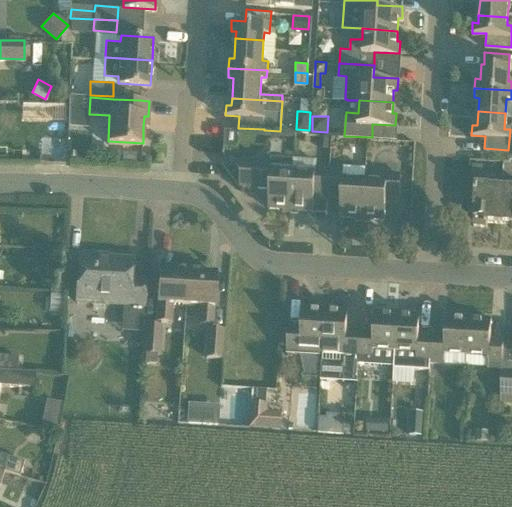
[(283,206),(283,209),(291,209),(294,170),(295,157),(270,155),(270,160),(241,158),(240,184),(269,186),(268,206),(283,206)]
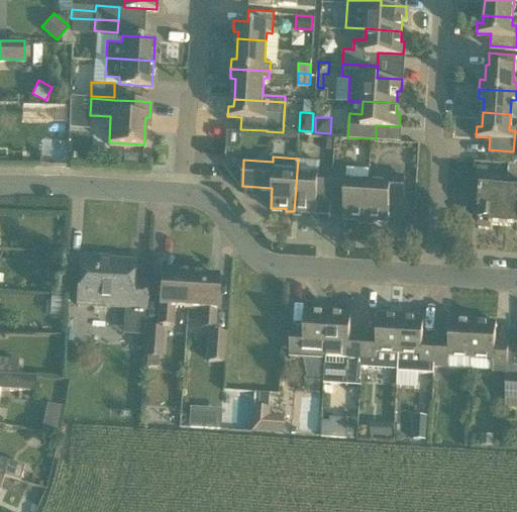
[(297,172),(294,211),(301,211),(301,209),(316,210),(317,196),(330,197),(332,170),(319,169),(319,160),(298,159),(297,172)]
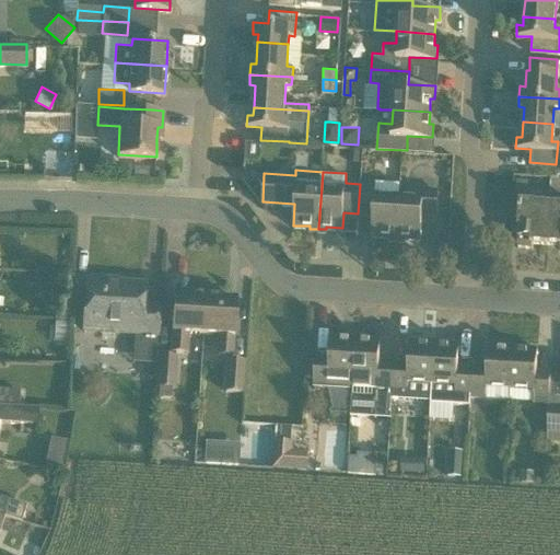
[(387,238),(396,238),(399,197),(378,196),(378,185),(360,184),(358,214),(373,215),(372,234),(388,235),(387,238)]
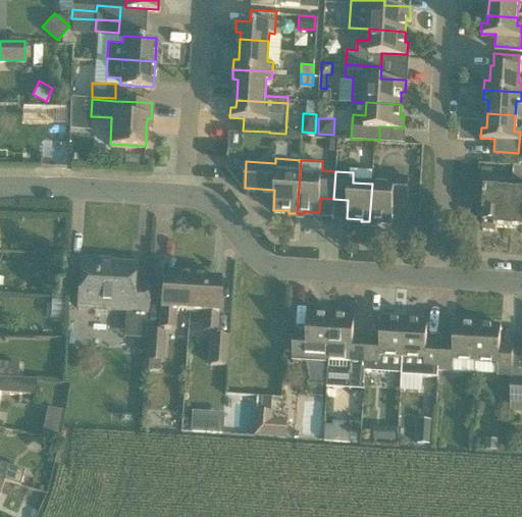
[(393,186),(372,184),(369,221),(376,222),(377,220),(392,221),(394,201),(407,202),(409,175),(394,174),(393,186)]
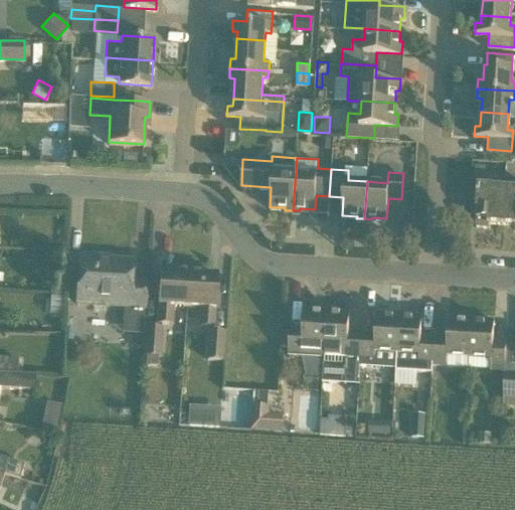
[(489,221),(502,221),(505,183),(478,182),(477,206),(476,224),(489,225),(489,221)]
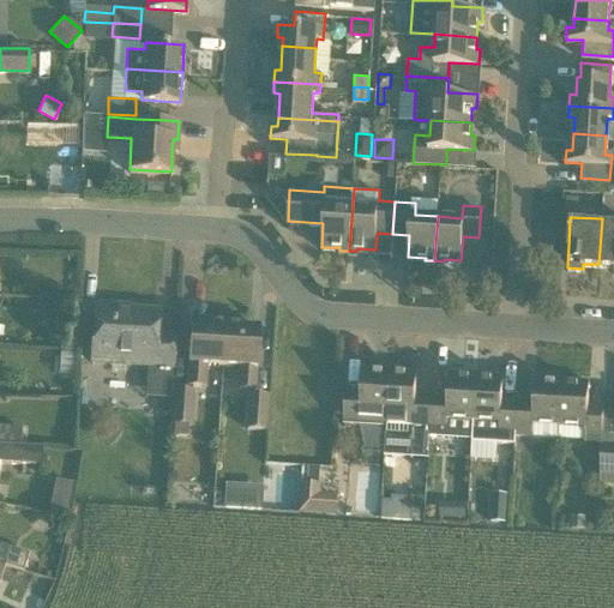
[(613,218),(602,218),(599,264),(613,265),(613,269),(613,270),(613,218)]
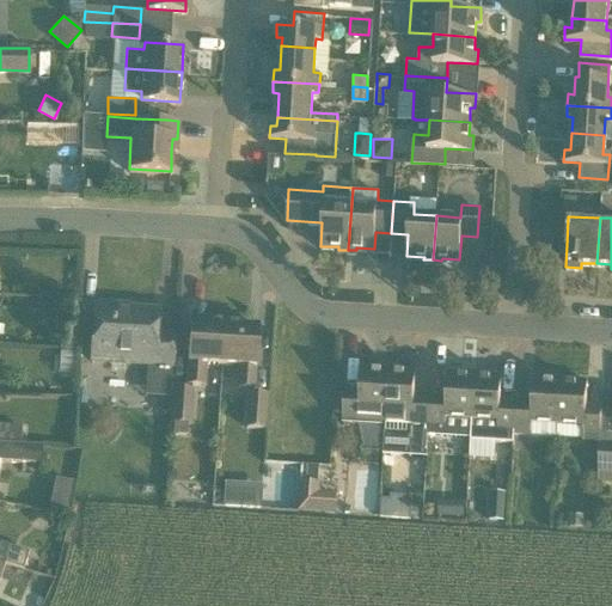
[(95,304),(91,359),(170,363),(172,329),(157,329),(158,307),(95,304)]
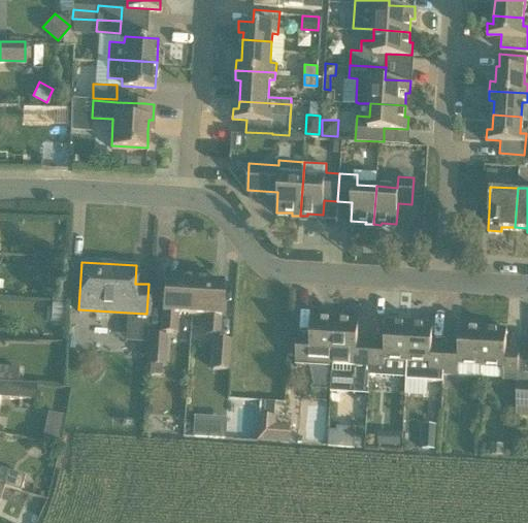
[(178,311),(192,312),(194,278),(194,273),(165,271),(161,329),(177,330),(178,311)]
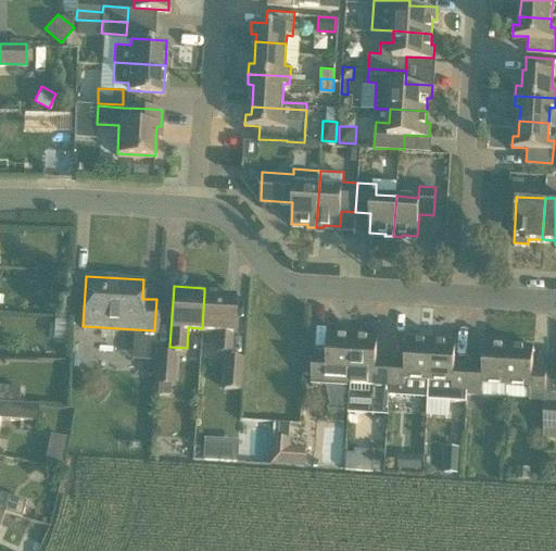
[(217,328),(216,349),(230,350),(234,293),(204,292),(202,328),(217,328)]
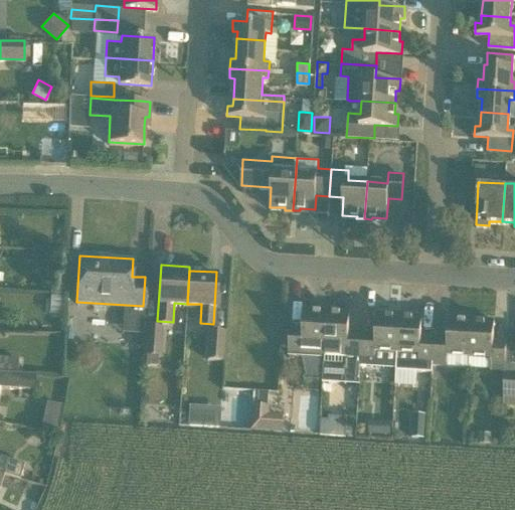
[(304,307),(303,326),(291,325),(289,353),(304,354),(304,353),(324,355),(324,360),(326,360),(329,307),(320,306),(320,308),(304,307)]
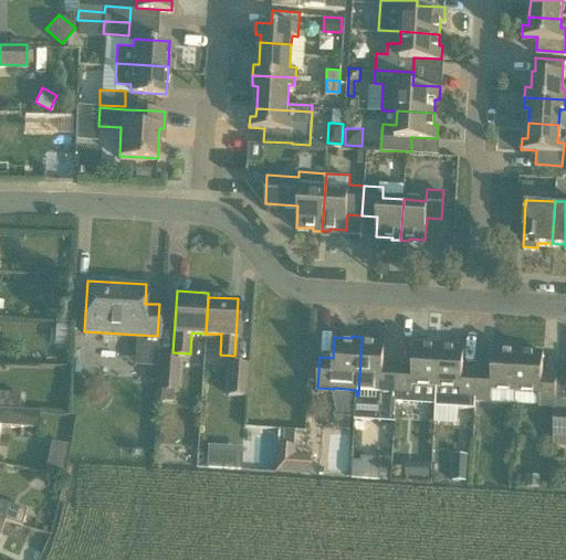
[(368,337),(362,337),(358,395),(356,415),(378,418),(379,397),(397,398),(399,363),(384,362),(385,340),(367,339),(368,337)]
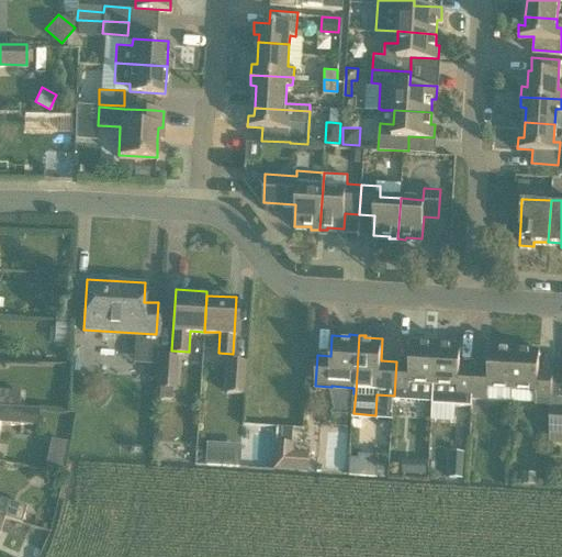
[(394,396),(394,397),(433,400),(431,401),(434,402),(436,340),(428,340),(428,342),(411,341),(409,361),(396,361),(394,396)]
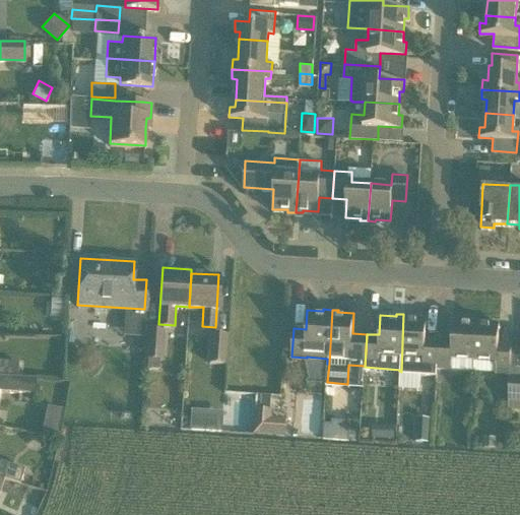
[(439,365),(440,338),(426,337),(427,318),(410,317),(411,314),(403,314),(401,372),(420,373),(437,374),(437,365),(439,365)]
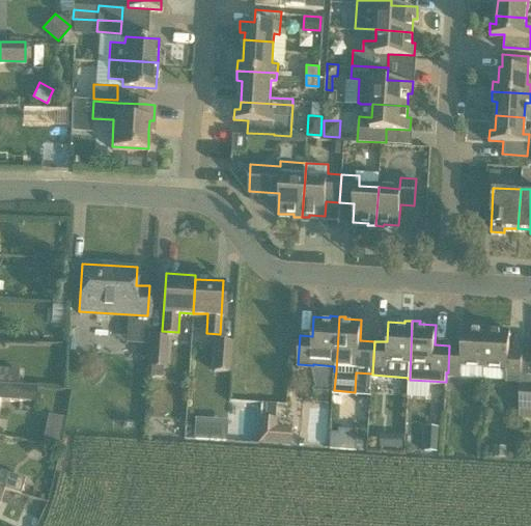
[(448,372),(484,375),(486,325),(479,325),(479,327),(463,326),(462,347),(449,345),(448,372)]
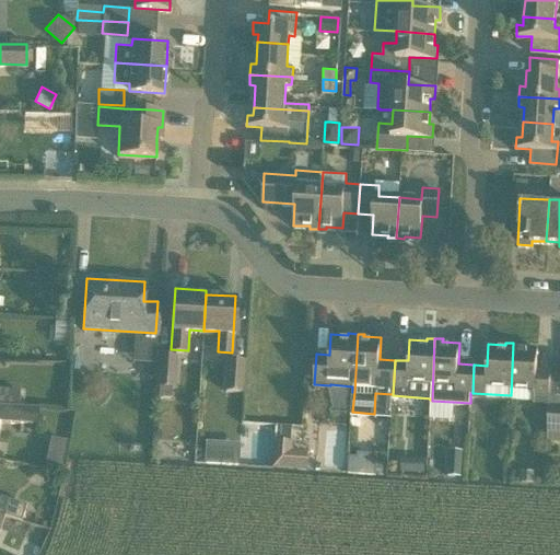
[(521,344),(513,343),(511,395),(534,396),(550,397),(551,372),(551,369),(536,368),(538,347),(521,346),(521,344)]
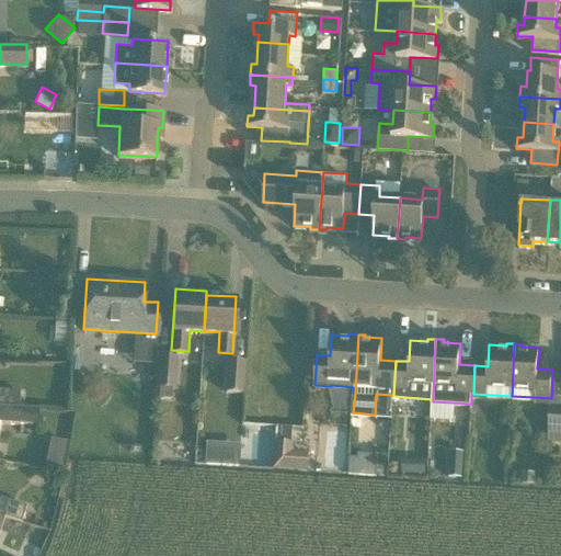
[(158,353),(156,386),(159,386),(172,387),(175,387),(178,354),(158,353)]
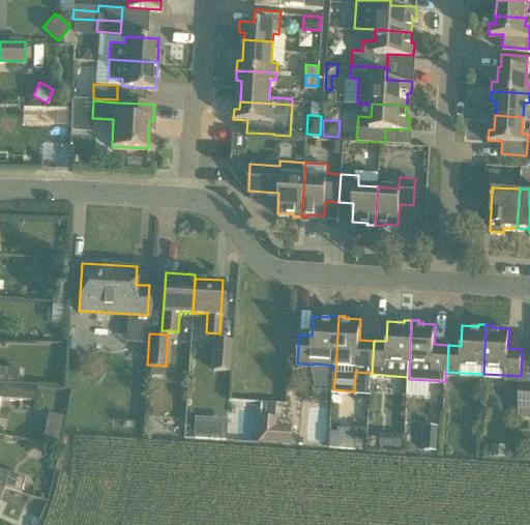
[(213,338),(212,369),(230,369),(231,339),(213,338)]
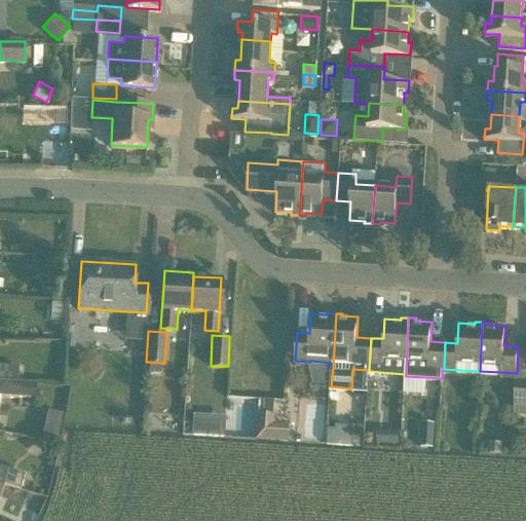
[(0,379),(17,380),(20,364),(0,362),(0,379)]
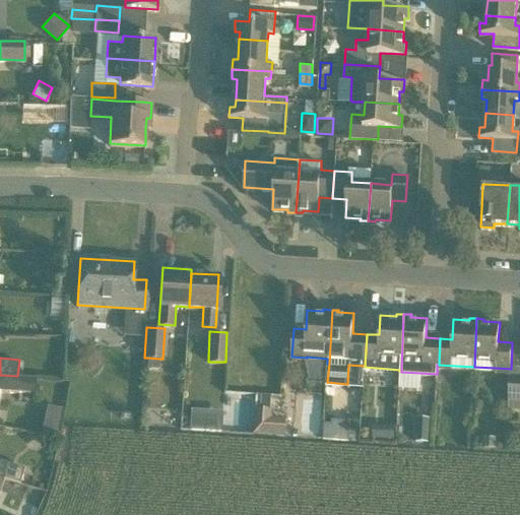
[(147,358),(146,366),(158,367),(159,359),(147,358)]
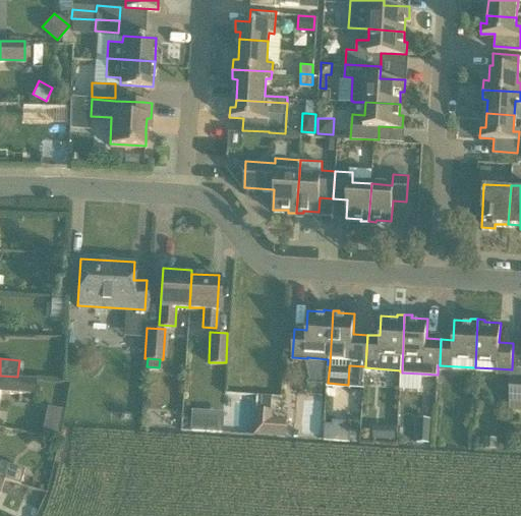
[(510,384),(509,408),(520,408),(520,375),(511,374),(511,384),(510,384)]
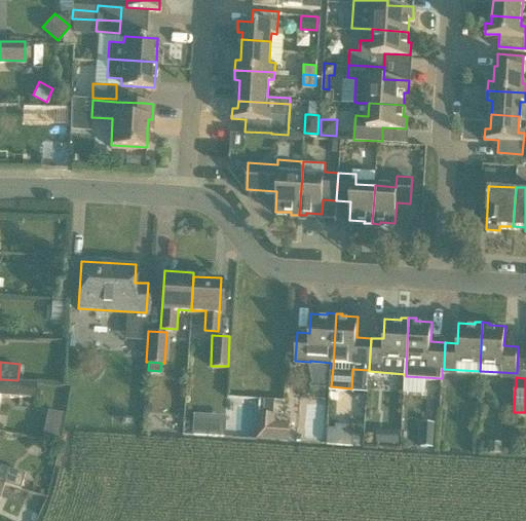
[(17,380),(0,379),(0,394),(36,397),(36,381),(17,380)]
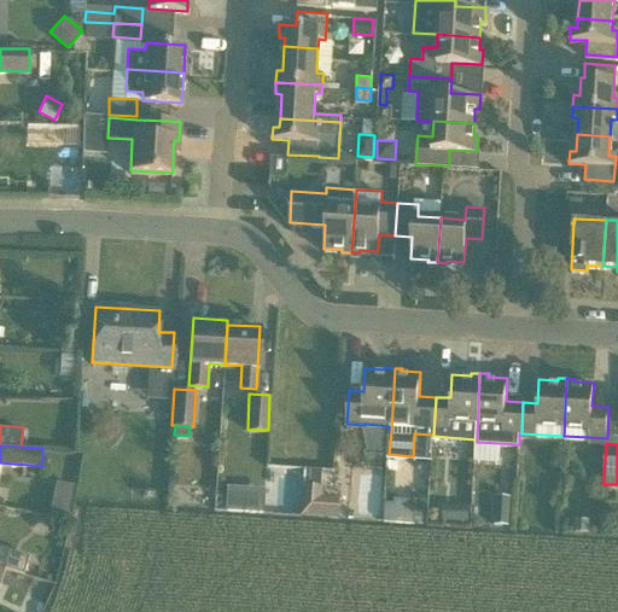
[(50,479),(46,511),(66,512),(70,482),(50,479)]
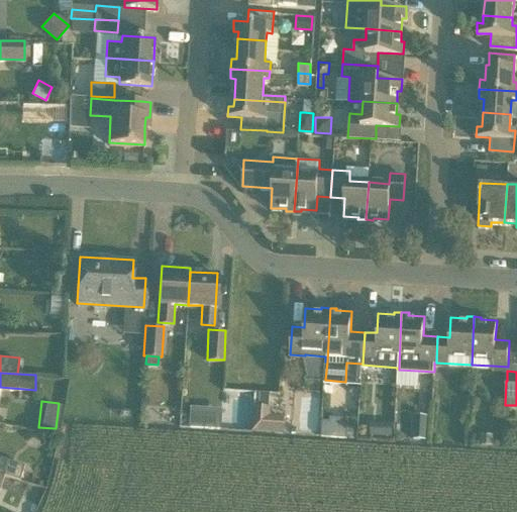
[(253,403),(252,429),(284,431),(285,412),(271,411),(272,404),(253,403)]
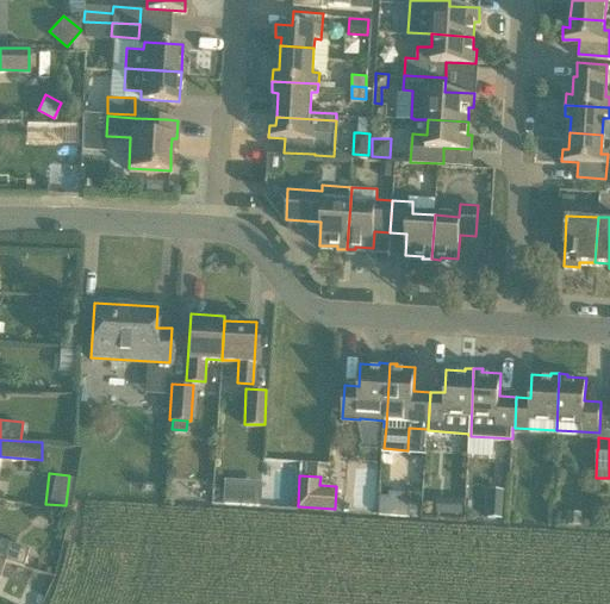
[(222,502),(251,503),(260,504),(261,490),(223,487),(222,502)]
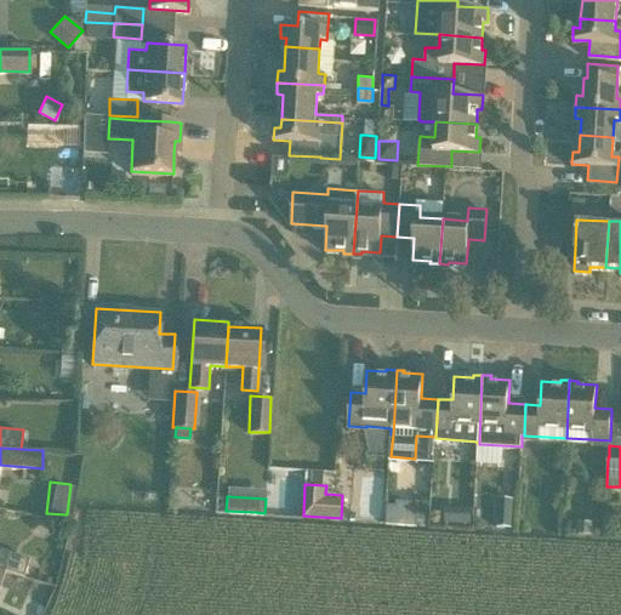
[(459,507),(459,520),(471,522),(472,507),(459,507)]
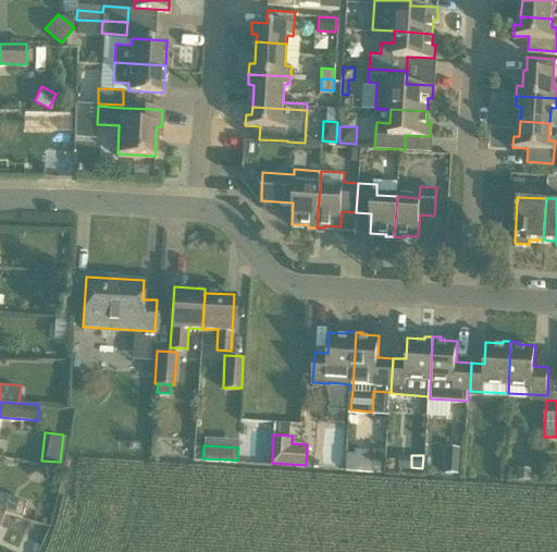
[(445,458),(445,470),(459,471),(460,460),(445,458)]
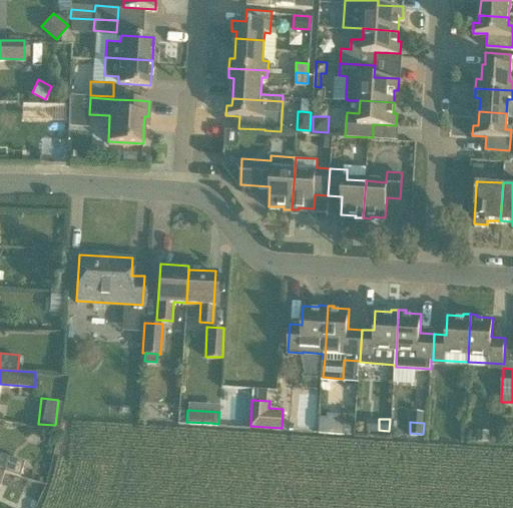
[(476,429),(476,439),(488,440),(489,430),(476,429)]
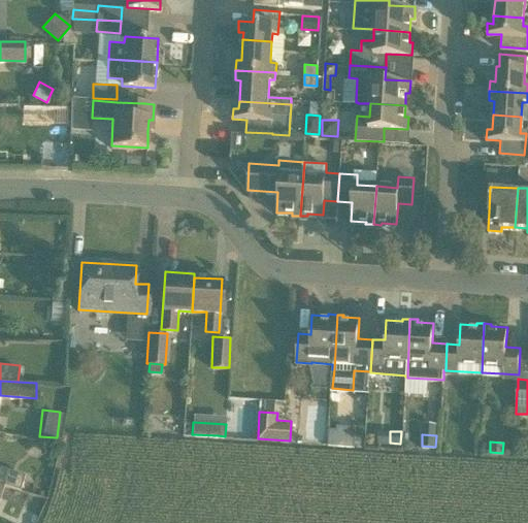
[(0,482),(5,484),(20,488),(24,475),(0,466),(0,482)]
